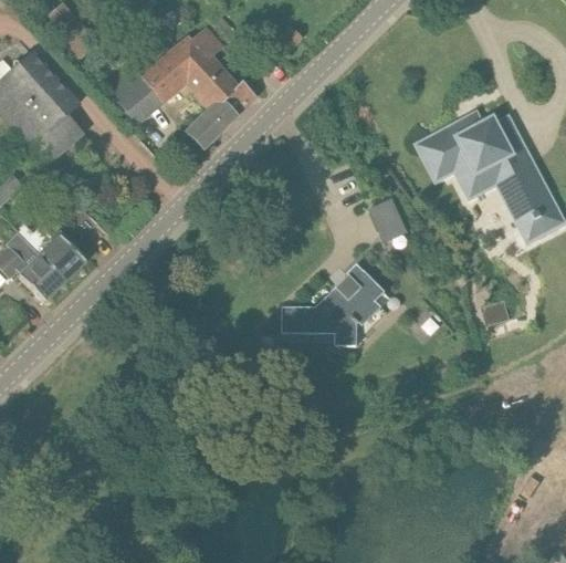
[(54,9),(41,21),(77,61),(98,42),(72,13),(64,20),(54,9)]
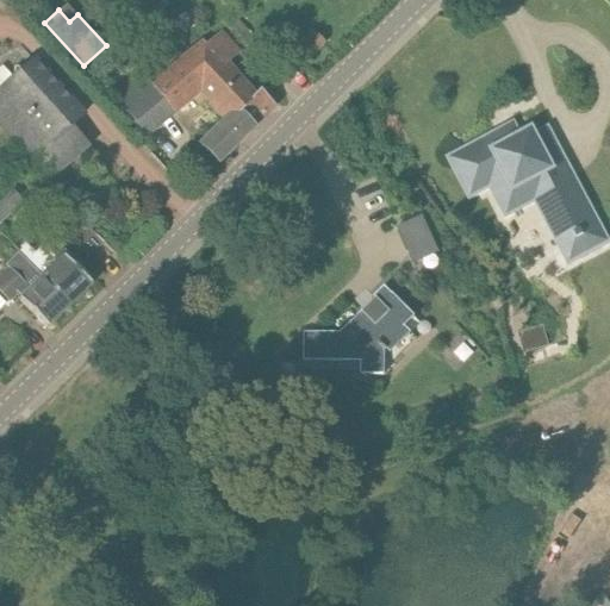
[(247,30),(248,29),(237,16),(229,23),(251,48),(257,43),(247,30)]
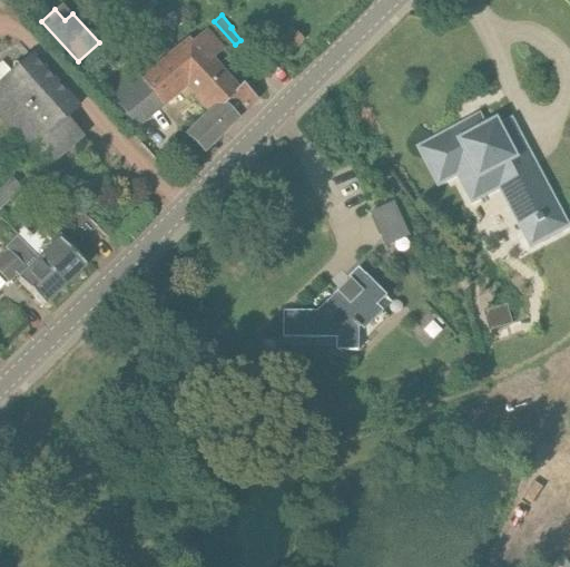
[(206,61),(207,61),(225,46),(207,27),(193,39),(188,35),(139,76),(161,103),(187,81),(185,79),(206,61)]
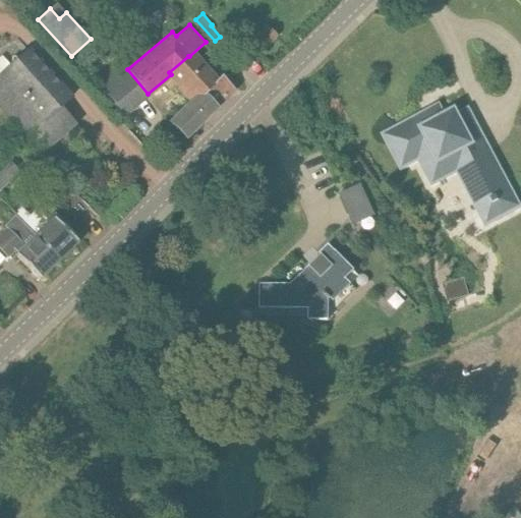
[(255,39),(269,52),(273,47),(261,34),(255,39)]
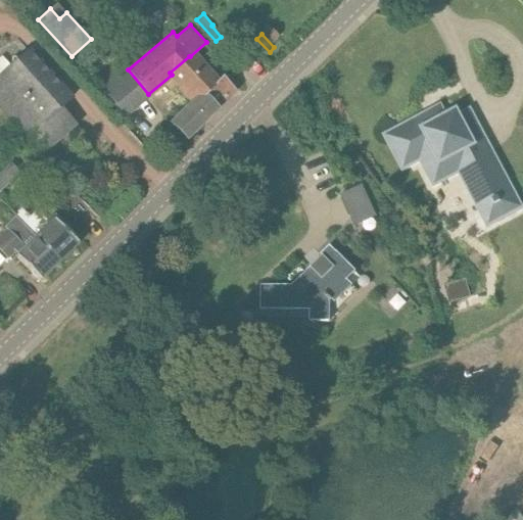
[(0,74),(0,100),(29,133),(43,149),(67,128),(53,111),(60,105),(70,97),(29,49),(19,57),(13,55),(9,54),(10,58),(11,65),(0,74)]
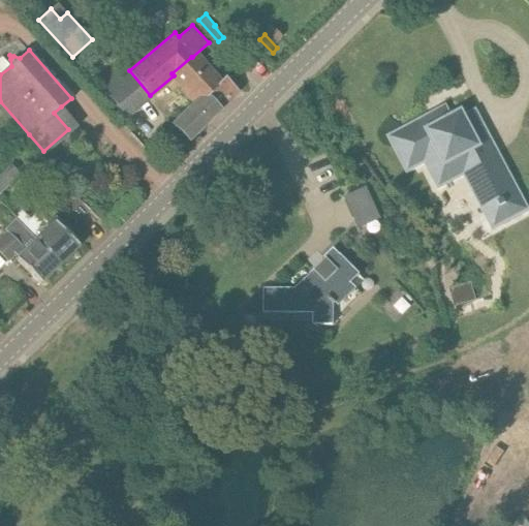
[(125,65),(101,86),(125,114),(126,112),(127,113),(136,105),(149,95),(150,95),(129,70),(125,65)]
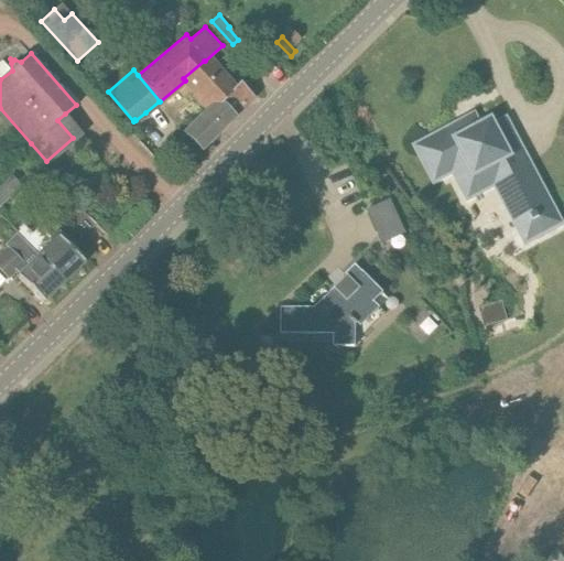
[(210,109),(184,135),(196,147),(197,147),(198,149),(215,132),(232,115),(252,95),(239,82),(231,89),(214,72),(194,90),(210,109)]
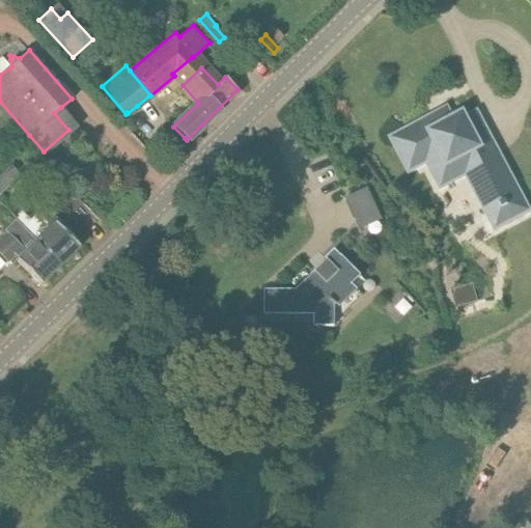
[(426,112),(387,134),(408,172),(425,162),(439,188),(465,174),(485,214),(493,211),(504,203),(506,207),(512,204),(509,200),(522,194),(524,193),(478,105),(467,111),(455,117),(435,128),(426,112)]
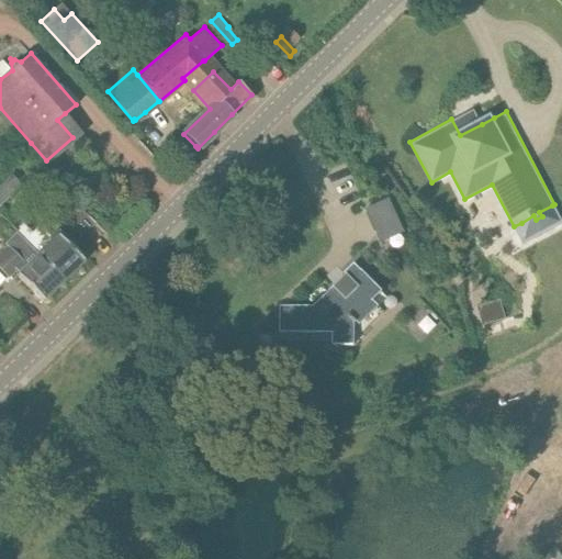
[(17,157),(23,164),(32,155),(25,148),(17,157)]
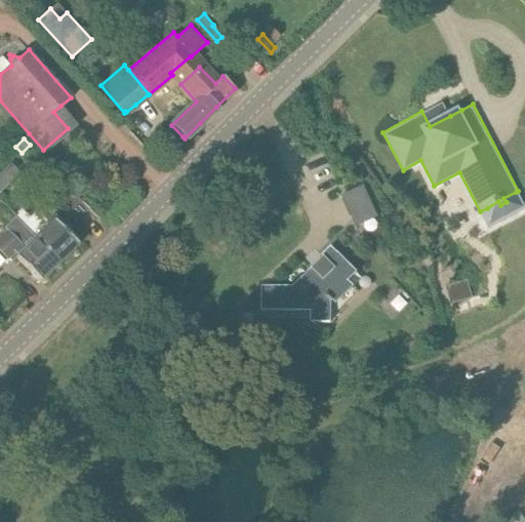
[(0,188),(17,171),(5,158),(0,162),(0,188)]
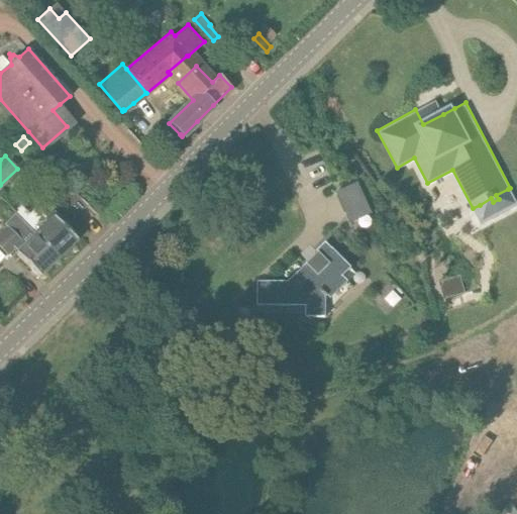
[(67,181),(54,194),(74,216),(88,203),(67,181)]
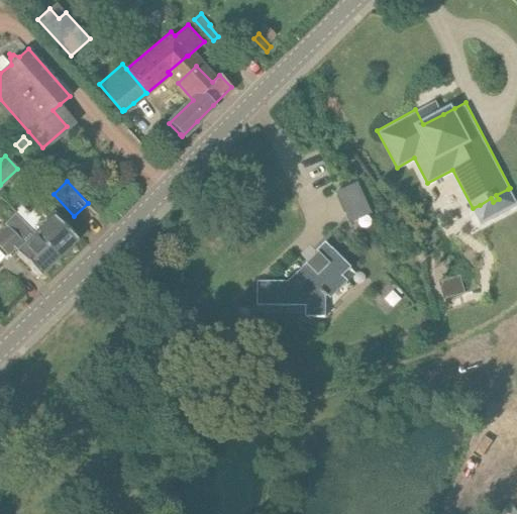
[(346,212),(365,204),(354,182),(336,190),(346,212)]
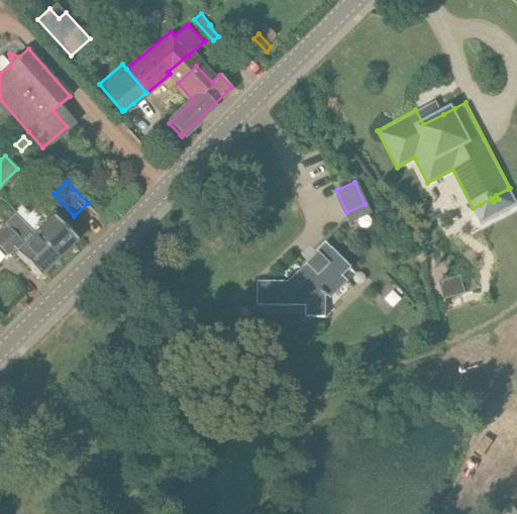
[(77,238),(54,215),(57,212),(43,199),(29,212),(20,204),(13,210),(59,257),(77,238)]
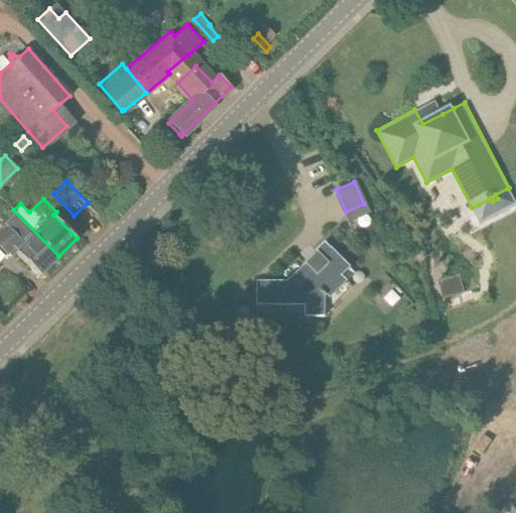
[(0,258),(6,253),(7,253),(14,246),(18,250),(16,252),(39,275),(58,256),(13,210),(13,211),(15,213),(4,223),(6,225),(0,230),(0,258)]
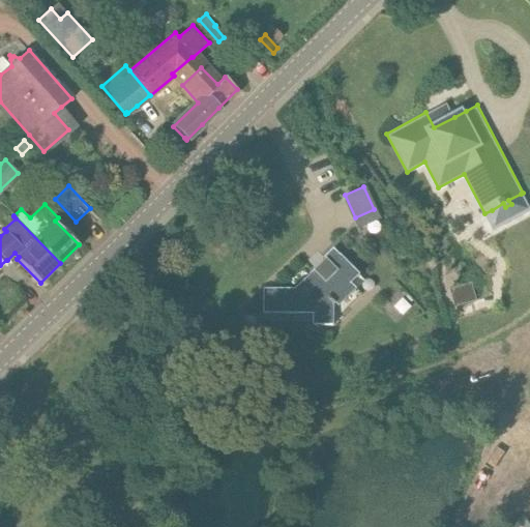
[(264,287),(264,310),(315,311),(315,323),(334,323),(334,319),(335,302),(343,311),(347,308),(359,296),(362,293),(352,282),(360,273),(333,245),(324,255),(326,257),(295,287),(264,287)]
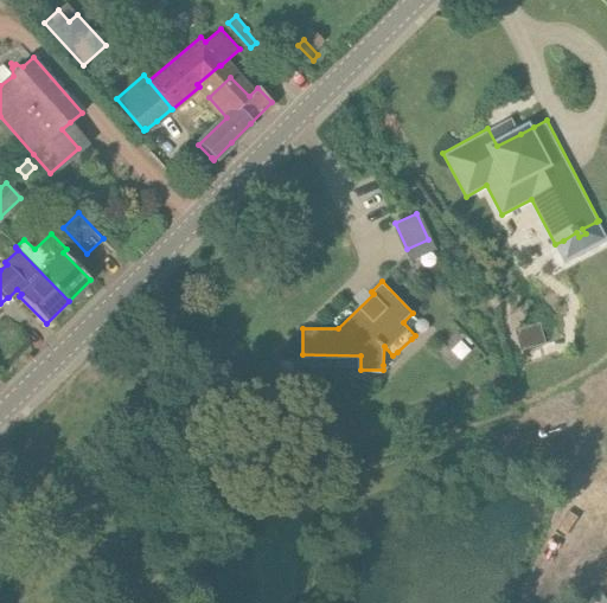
[(545,341),(540,321),(515,328),(521,348),(545,341)]
